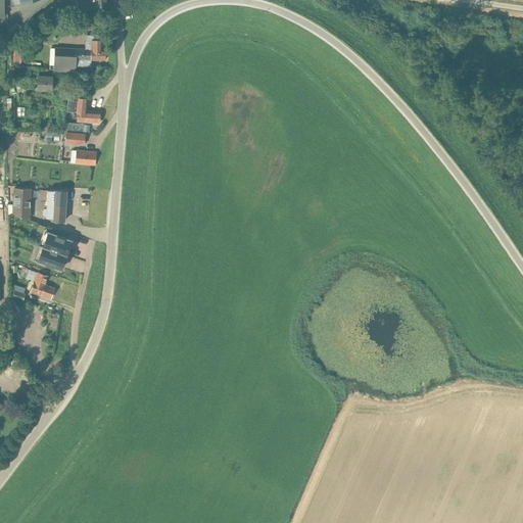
[(69,0),(70,10),(99,9),(100,6),(106,6),(105,0),(69,0)]
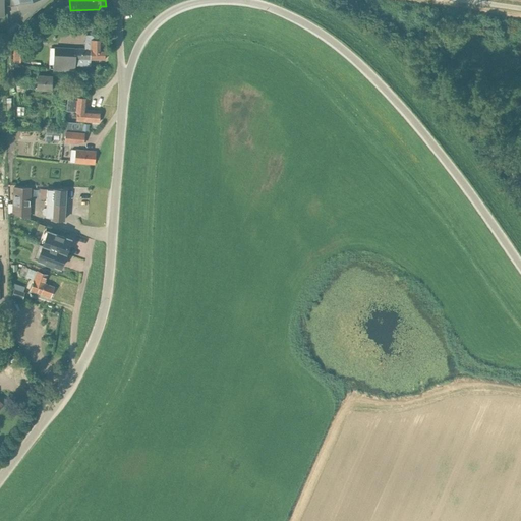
[(7,27),(0,34),(0,36),(5,41),(13,34),(7,27)]
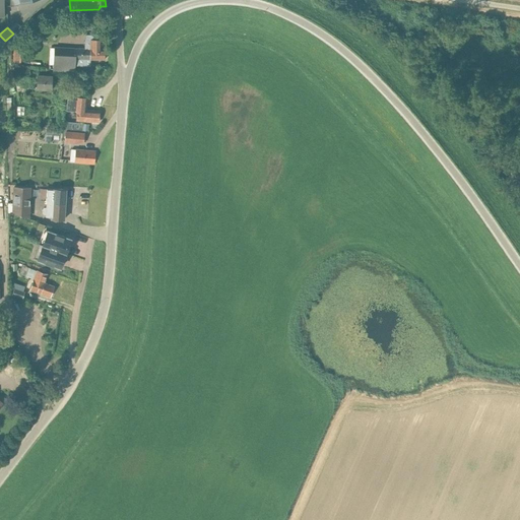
[(90,66),(90,59),(105,59),(105,48),(102,48),(102,39),(90,39),(90,48),(75,48),(54,47),(53,71),(75,72),(75,59),(76,59),(76,65),(90,66)]
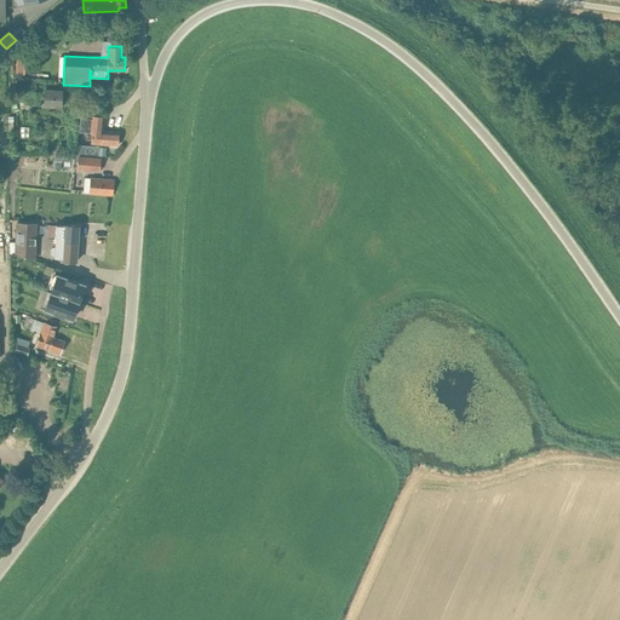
[(17,57),(15,75),(24,76),(27,58),(17,57)]
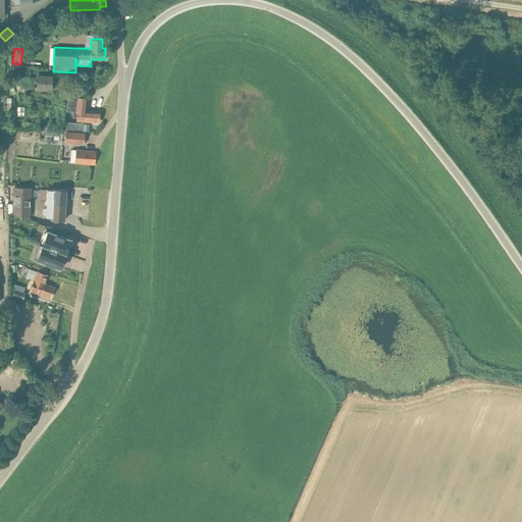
[(16,83),(38,83),(38,88),(51,89),(52,75),(30,74),(31,71),(29,71),(29,67),(17,67),(16,83)]
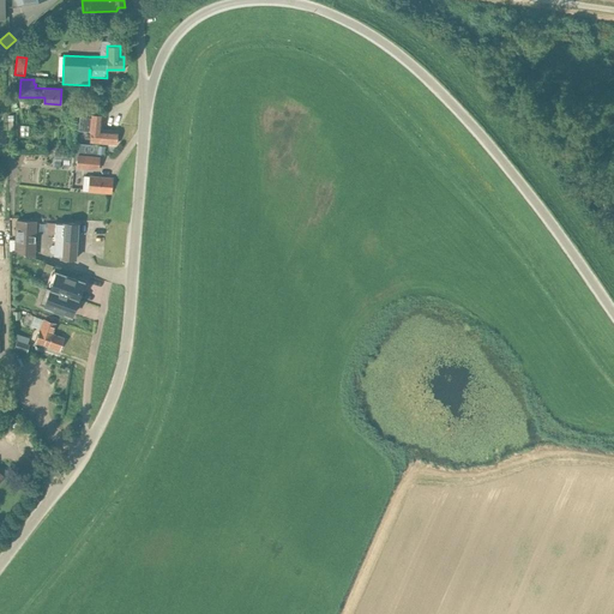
[(90,142),(100,143),(116,144),(118,131),(102,130),(103,114),(76,112),(76,125),(90,126),(91,128),(90,142)]
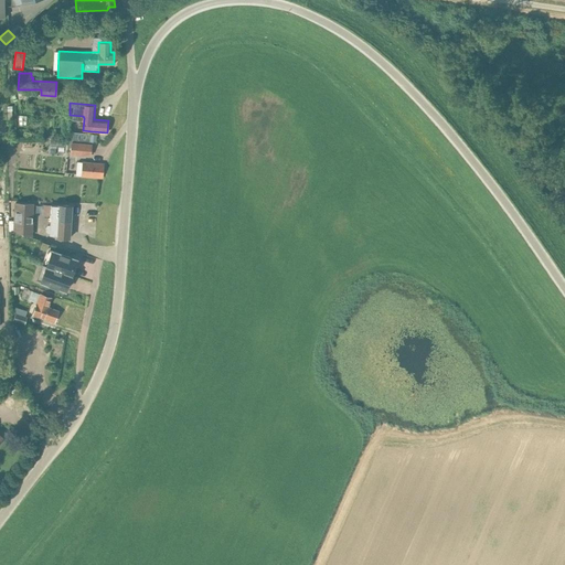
[(51,140),(50,155),(56,155),(56,147),(59,147),(57,153),(63,155),(64,147),(65,148),(65,141),(51,140)]
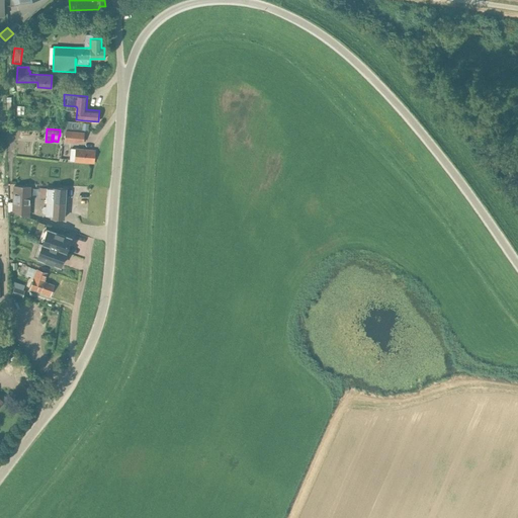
[(65,131),(64,142),(83,144),(84,133),(65,131)]
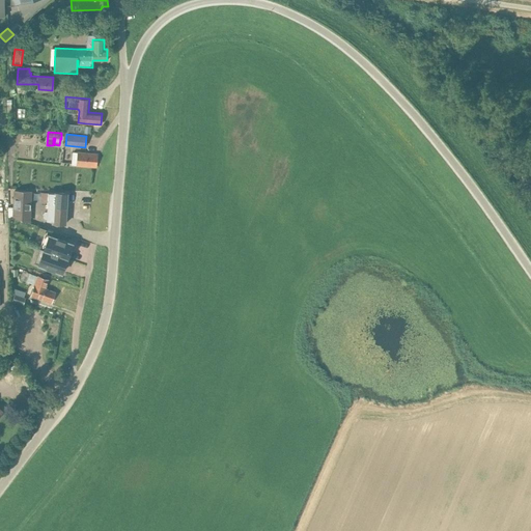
[(73,152),(72,164),(94,167),(96,155),(73,152)]
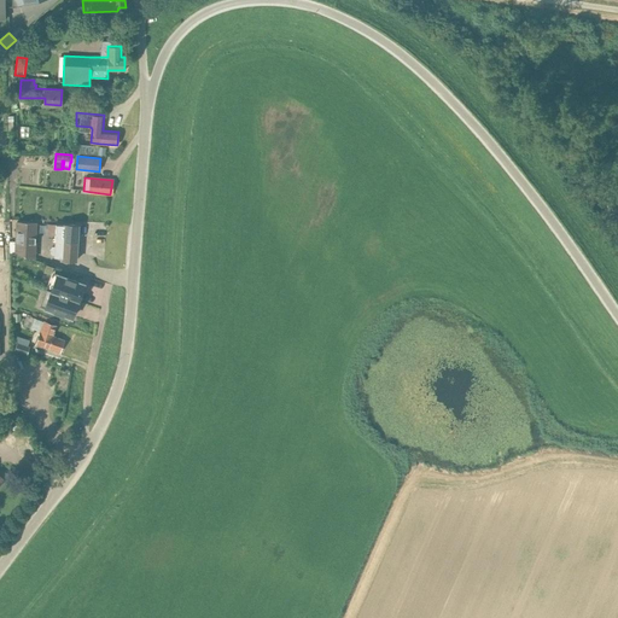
[(16,244),(36,244),(38,222),(17,221),(16,243),(16,244)]
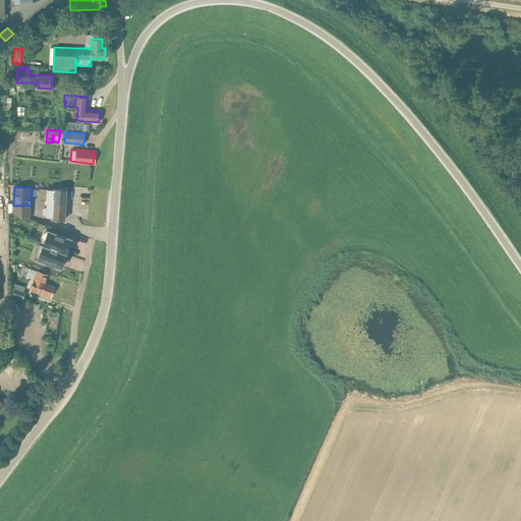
[(65,208),(66,190),(41,188),(40,197),(46,197),(46,207),(65,208)]
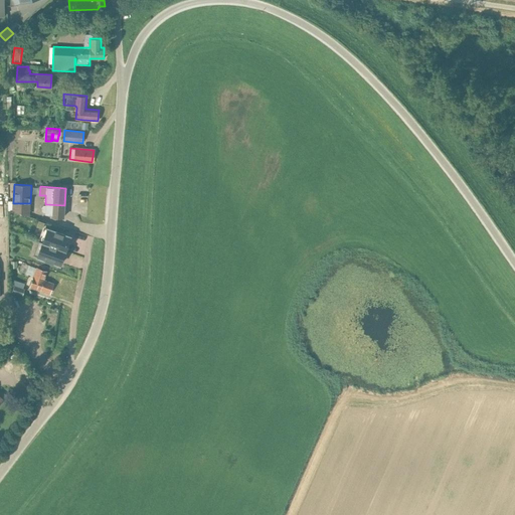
[(13,203),(13,202),(10,202),(11,211),(12,211),(29,215),(30,203),(13,203)]
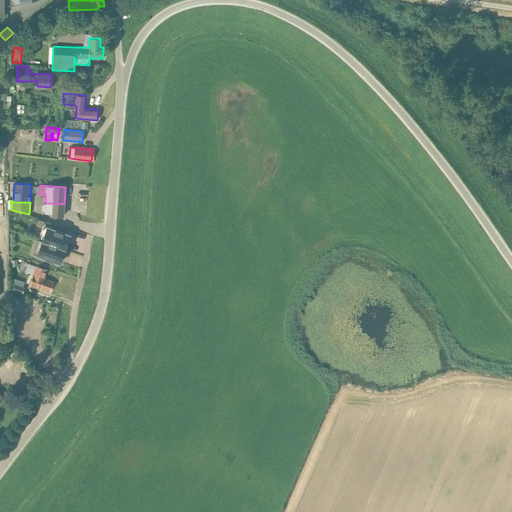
[(64,204),(45,203),(45,204),(43,204),(41,205),(41,210),(43,211),(45,211),(45,213),(51,213),(51,214),(63,215),(64,204)]
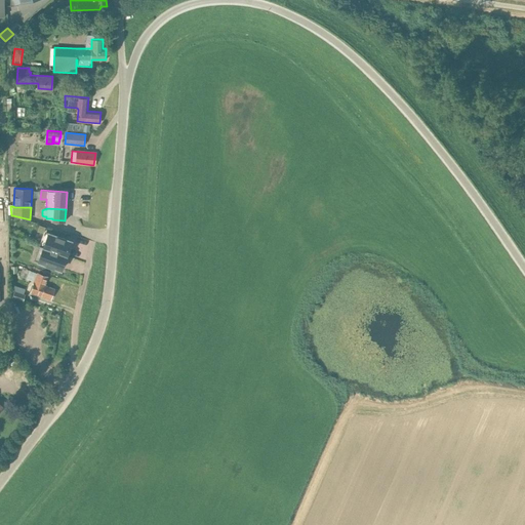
[(43,247),(66,255),(71,240),(48,233),(43,247)]
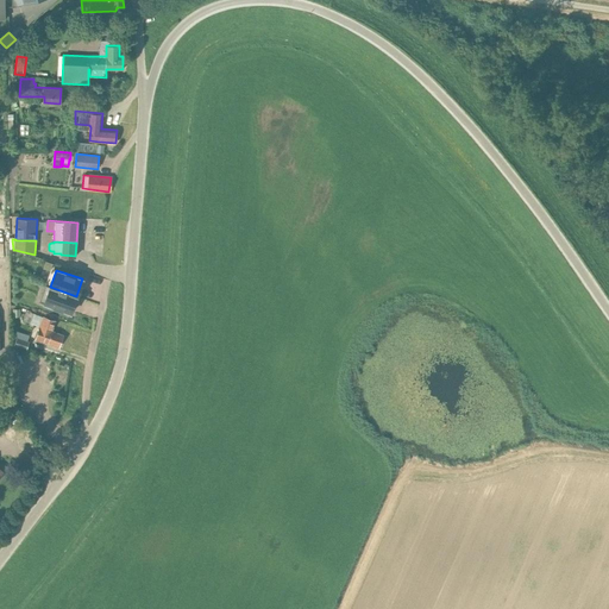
[(70,313),(76,296),(50,287),(44,303),(70,313)]
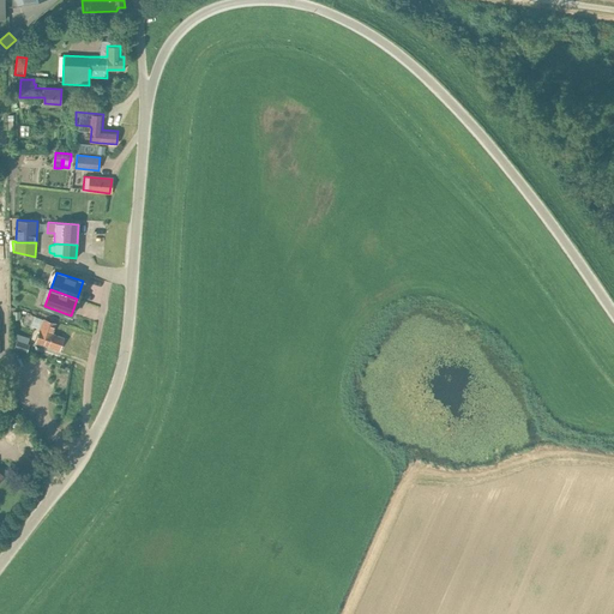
[(55,324),(43,320),(43,319),(31,314),(31,313),(26,311),(22,323),(40,329),(36,342),(59,350),(64,337),(53,333),(55,324)]
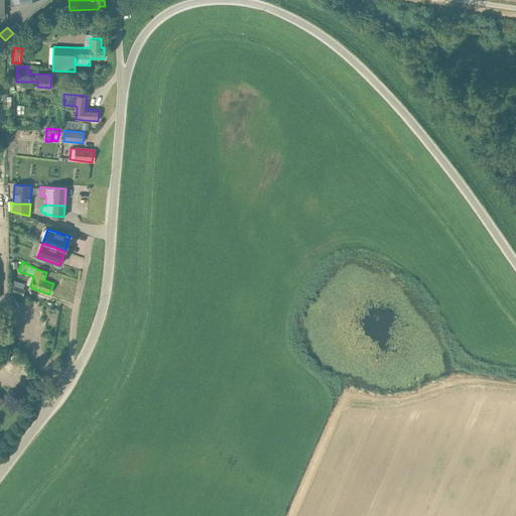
[(23,294),(24,289),(14,286),(13,291),(23,294)]
